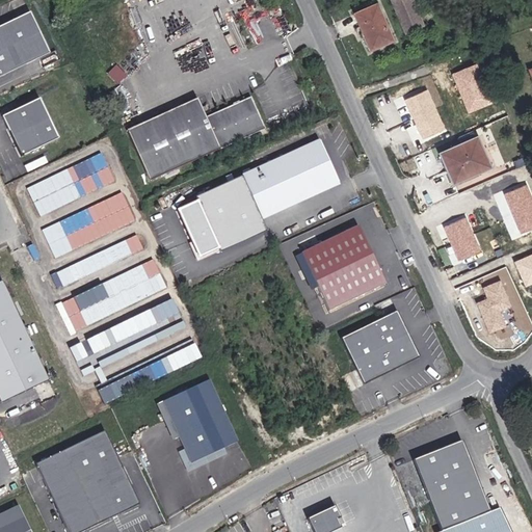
[(407,35),(427,28),(415,0),(400,0),(395,2),(407,35)]
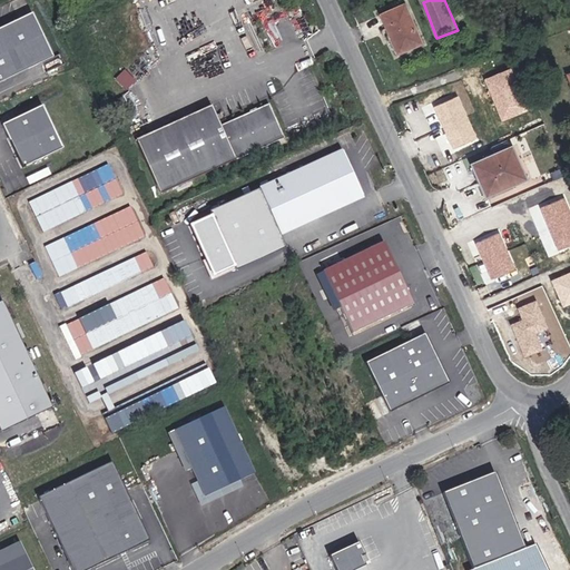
[(412,52),(424,46),(410,8),(386,18),(400,52),(410,48),(412,52)]
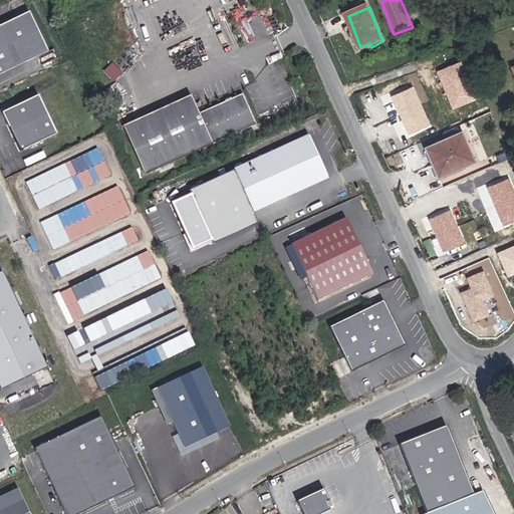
[(0,73),(46,51),(27,12),(0,25),(0,73)]
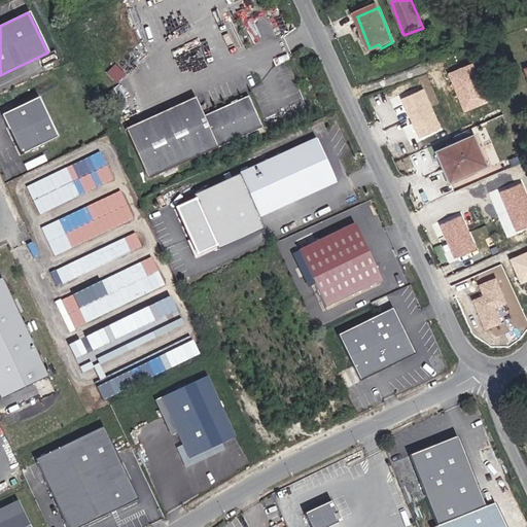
[(105,76),(117,83),(124,72),(111,65),(105,76)]
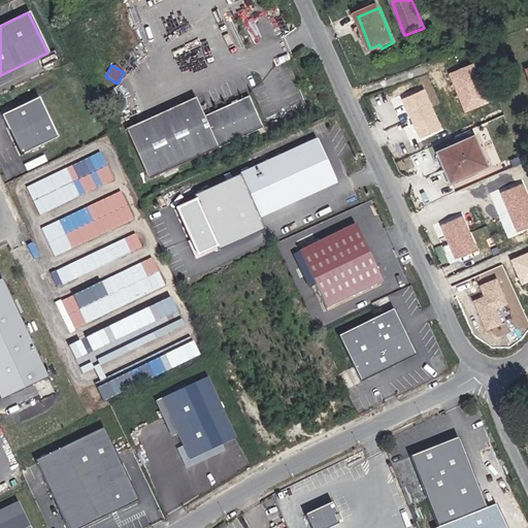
[(474,75),(458,83),(467,106),(484,99),(474,75)]
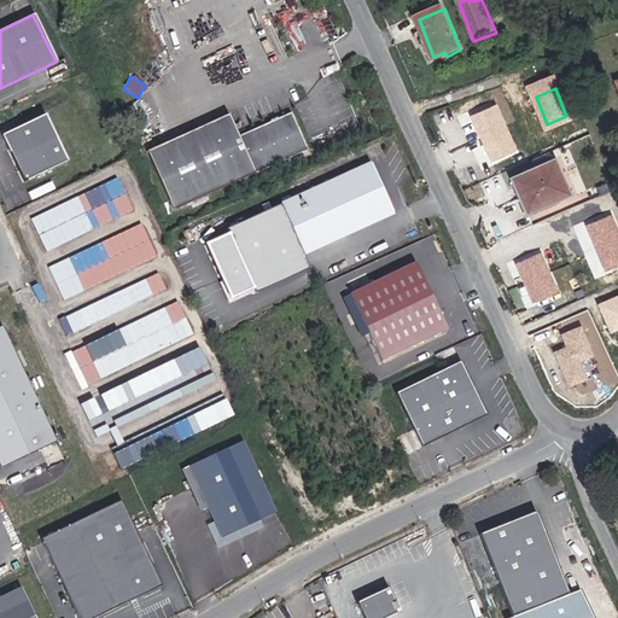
[(228,114),(144,150),(174,210),(310,151),(293,115),(240,136),(228,114)]
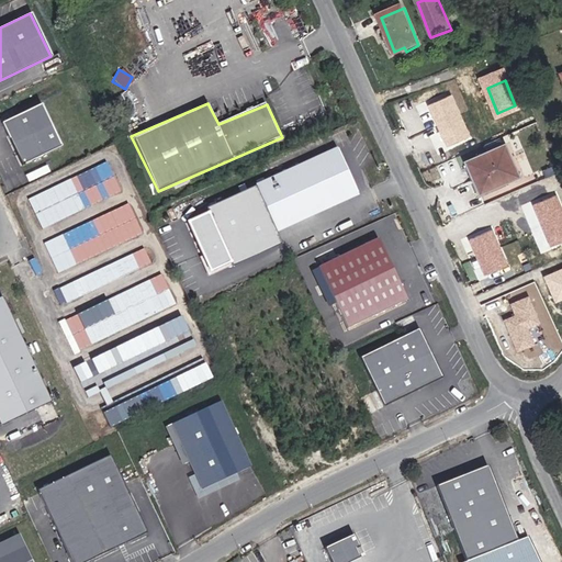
[(41,105),(1,124),(21,166),(62,147),(41,105)]
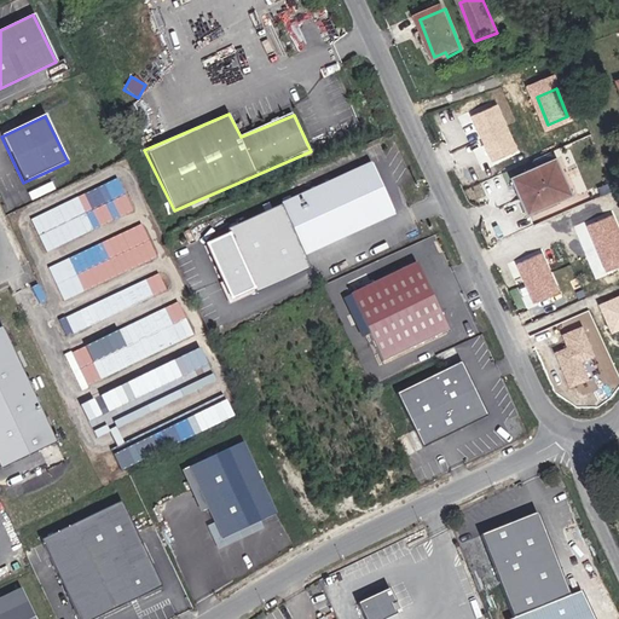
[(530,214),(573,196),(557,160),(514,179),(530,214)]
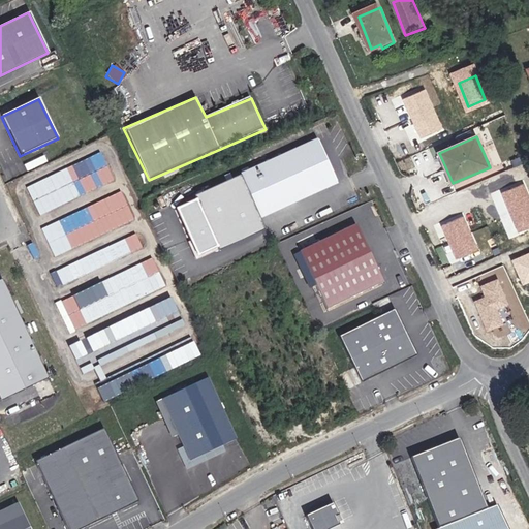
[(258,216),(336,181),(317,139),(212,187),(214,192),(195,201),(217,251),(265,229),(258,216)]
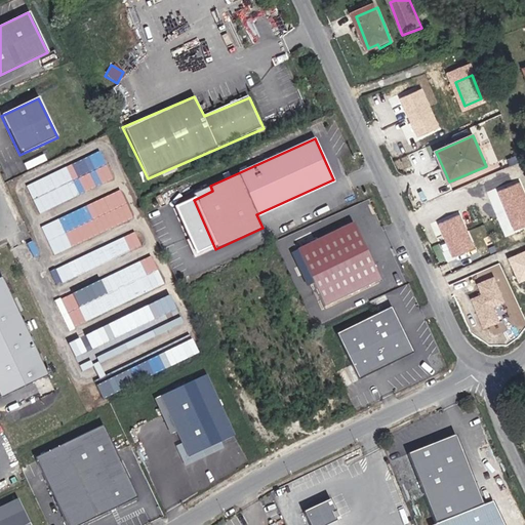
[(104,151),(26,184),(38,212),(116,180),(104,151)]
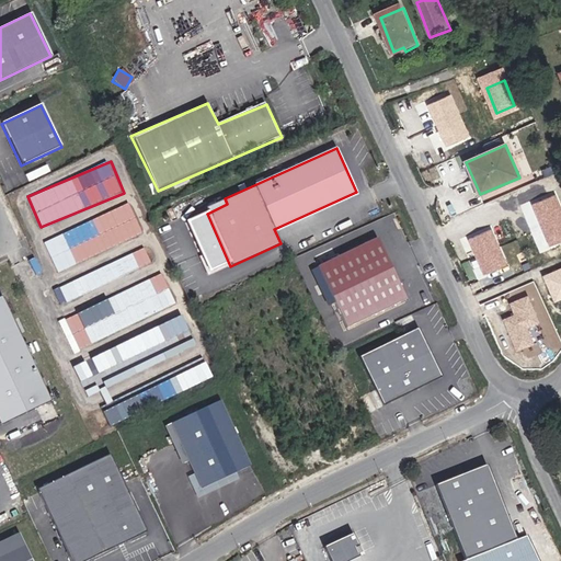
[(56,270),(146,236),(134,204),(44,239),(56,270)]
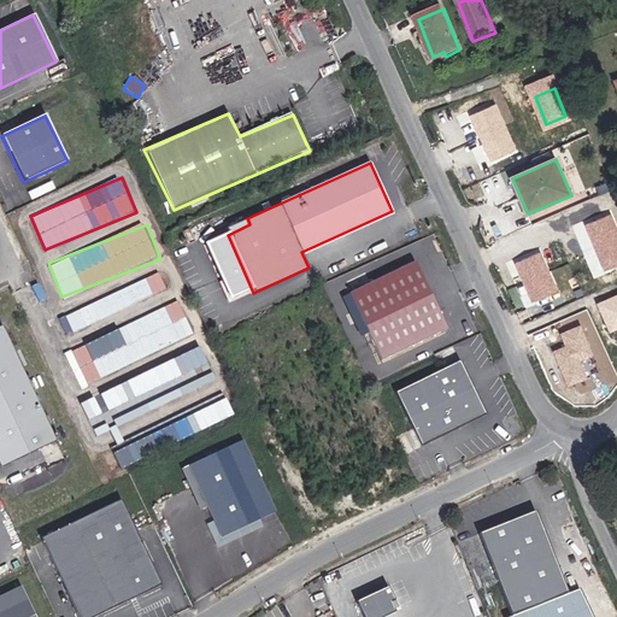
[(445,329),(413,262),(347,293),(380,360),(445,329)]
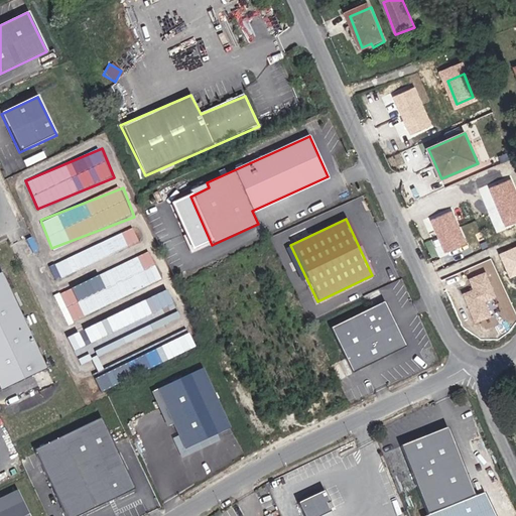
[(137,230),(48,262),(54,277),(142,245),(137,230)]
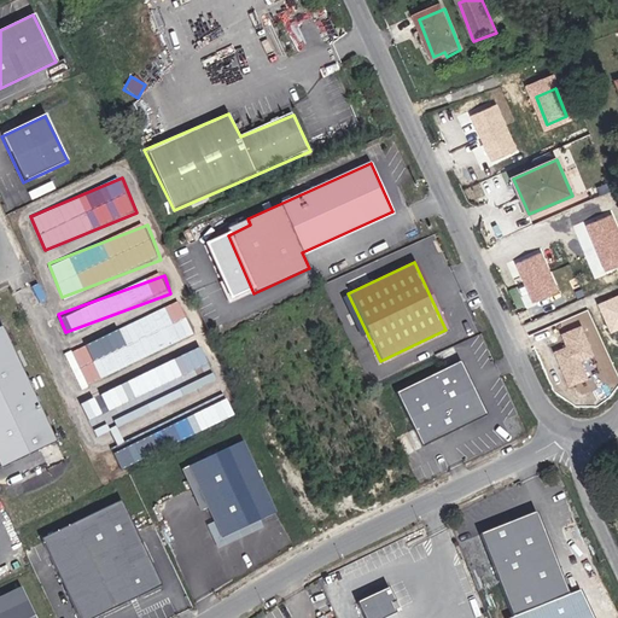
[(65,350),(80,386),(198,338),(184,302),(65,350)]
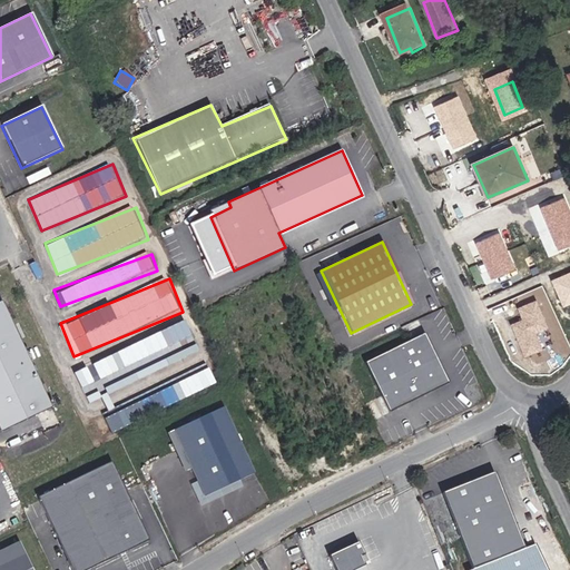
[(56,403),(2,300),(0,301),(0,420),(5,429),(56,403)]
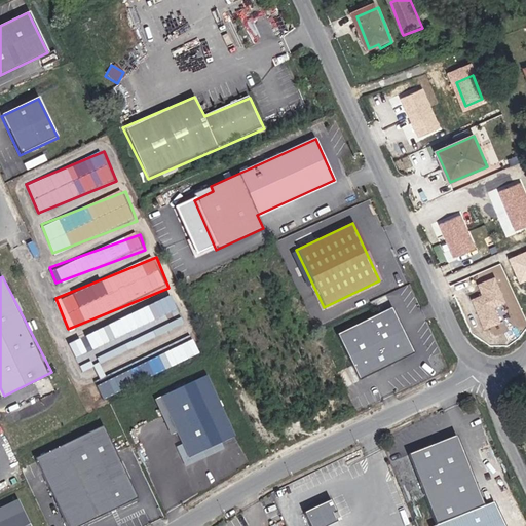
[(174,297),(68,340),(80,370),(186,328),(174,297)]
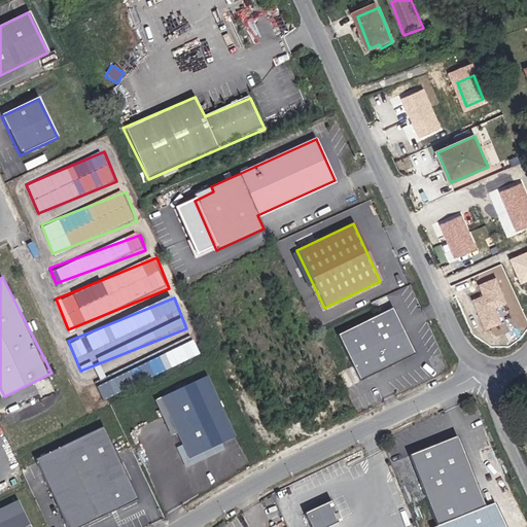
[(411,353),(390,307),(334,331),(354,379),(411,353)]
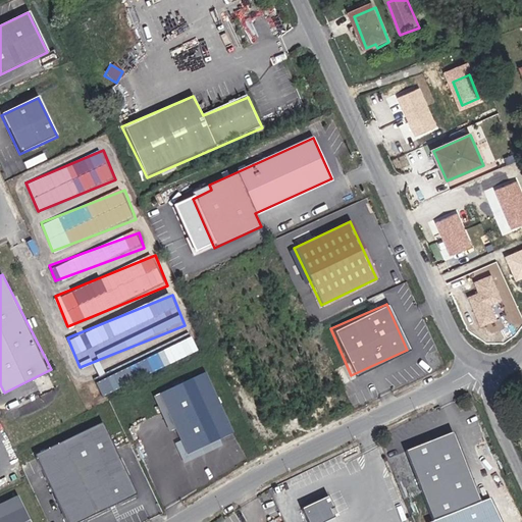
[(193,332),(111,367),(117,382),(199,349),(193,332)]
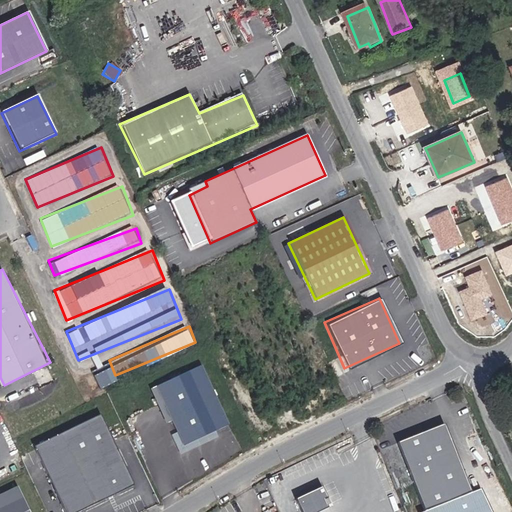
[(228,425),(201,366),(156,387),(183,446),(228,425)]
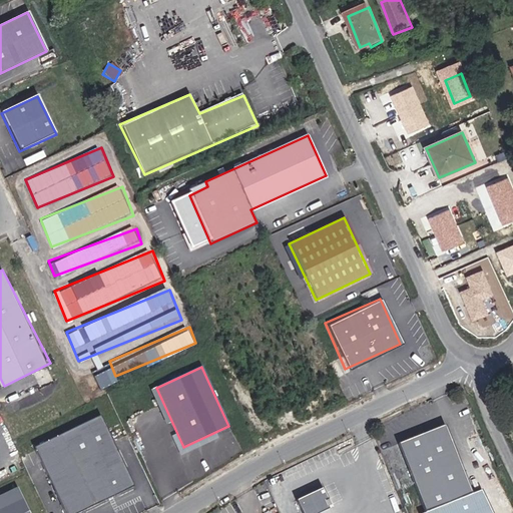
[(76,512),(135,485),(101,414),(34,446),(66,512),(76,512)]
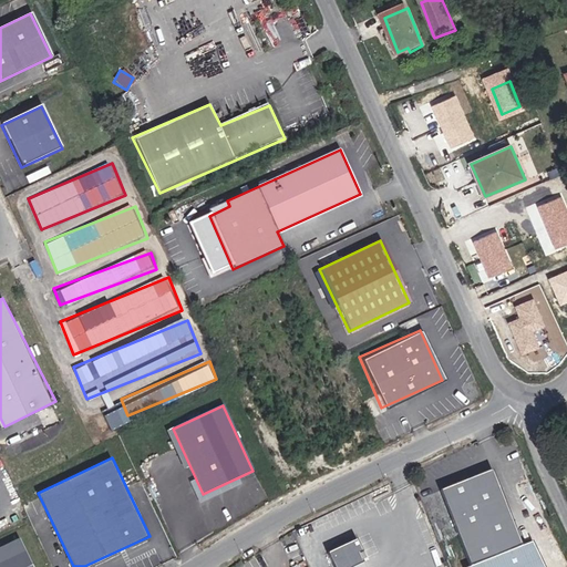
[(525,539),(493,465),(440,487),(472,563),(525,539)]
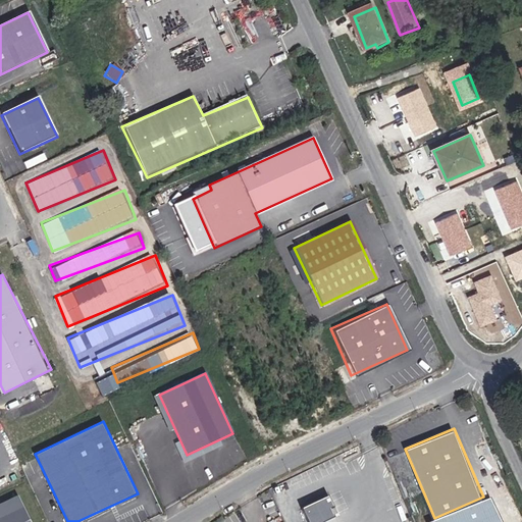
[(0,521),(32,521),(19,494),(0,504),(0,521)]
